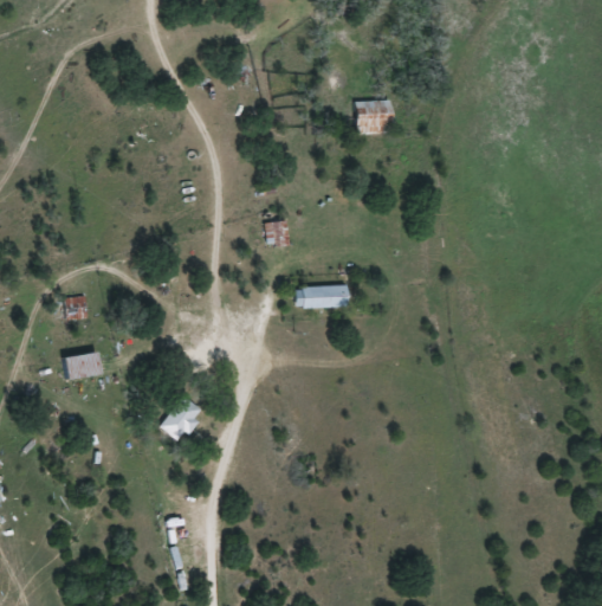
[(356,101),(356,135),(394,135),(394,101),(356,101)]
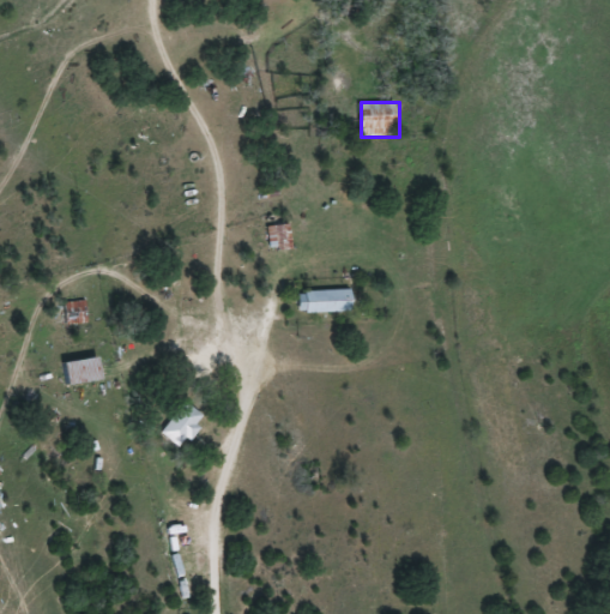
[(301,313),(355,312),(355,290),(301,293),(301,313)]
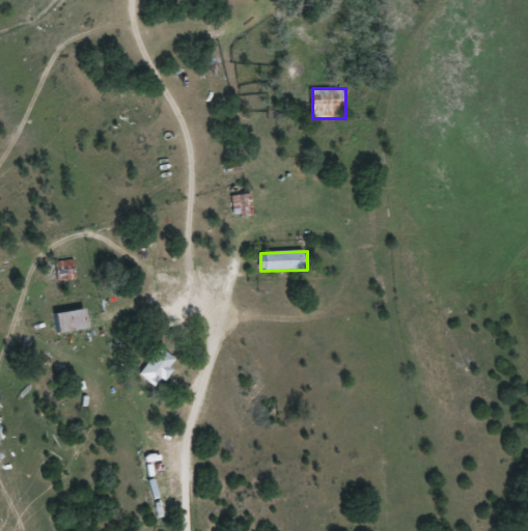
[(59,280),(77,280),(77,260),(59,260),(59,280)]
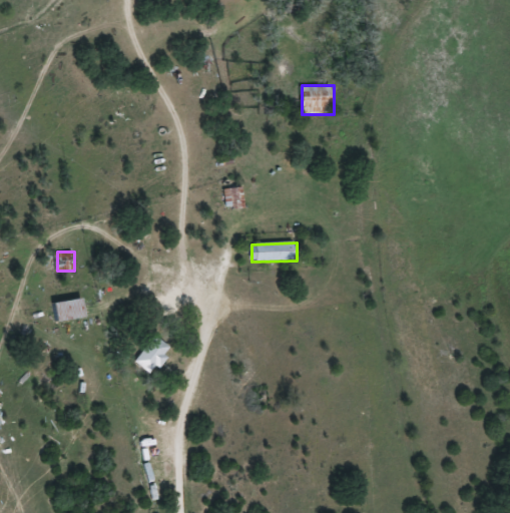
[(88,317),(85,298),(52,305),(56,323),(88,317)]
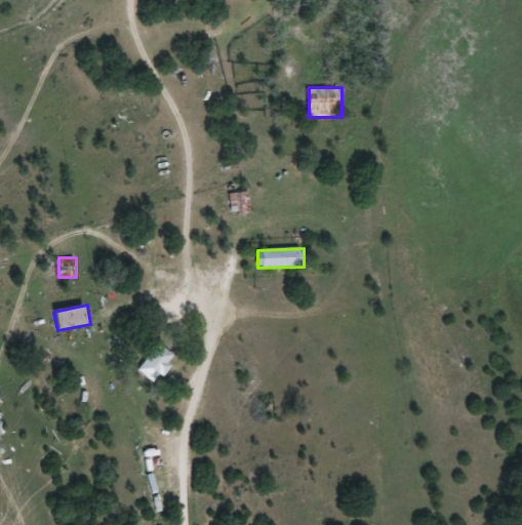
[(175,355),(158,342),(137,370),(157,385),(172,365),(170,363),(175,355)]
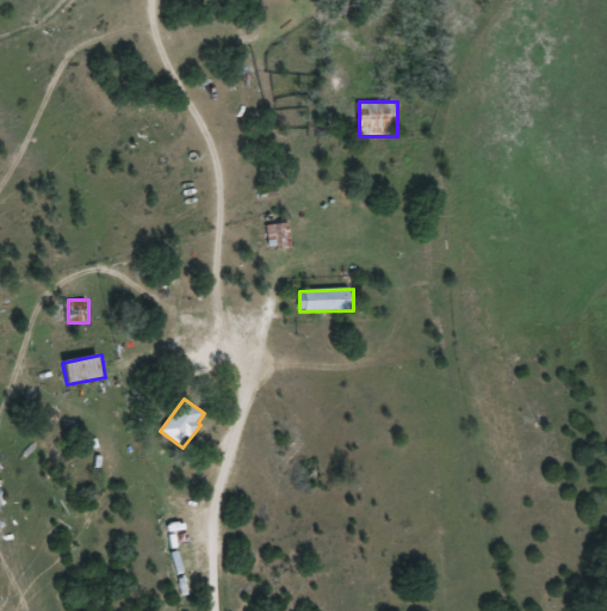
All buildings are outlined.
